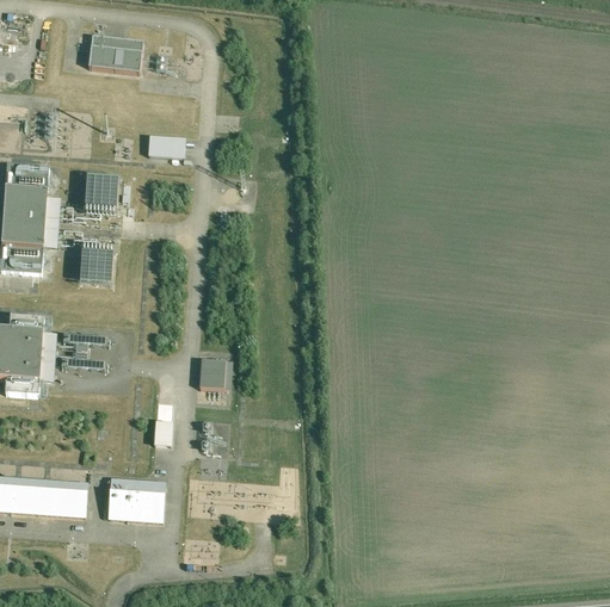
[(142,42),(93,36),(90,68),(139,73),(142,42)]
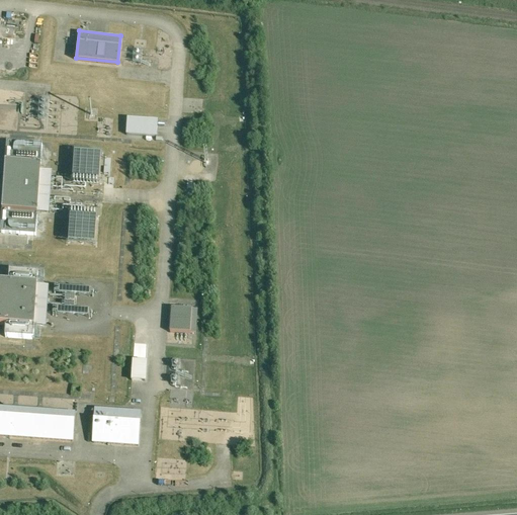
[(157,117),(126,115),(125,134),(156,136),(157,117)]
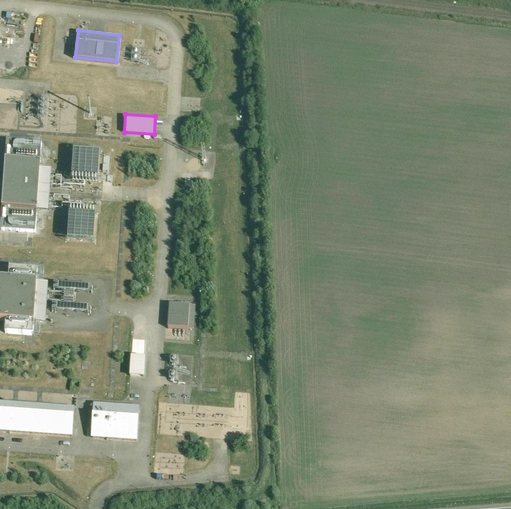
[(74,175),(100,177),(102,149),(76,147),(74,175)]
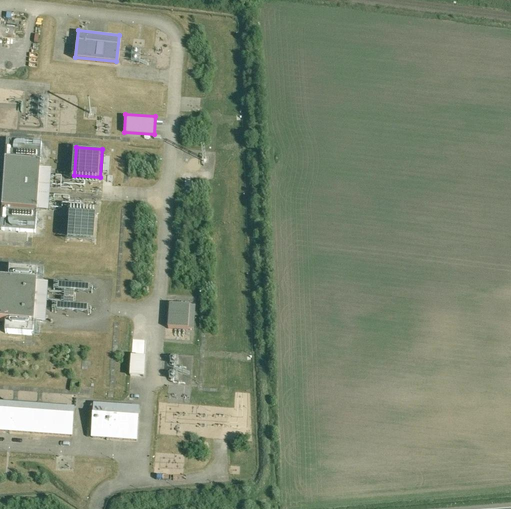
[(40,161),(4,159),(2,209),(35,211),(40,161)]
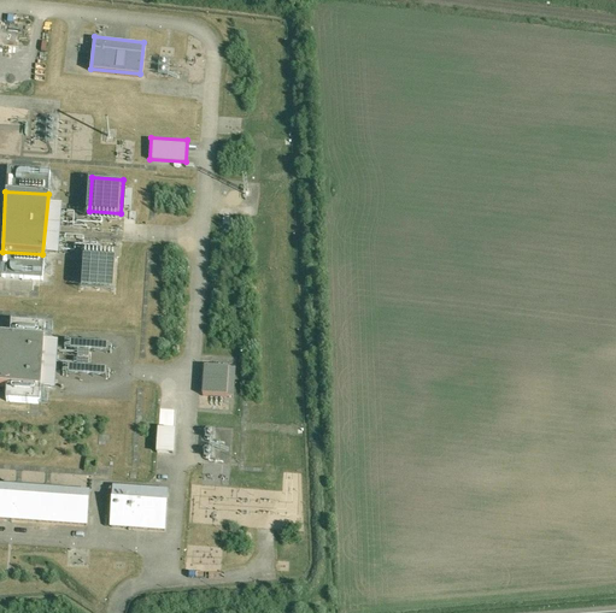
[(86,255),(86,286),(117,286),(117,255),(86,255)]
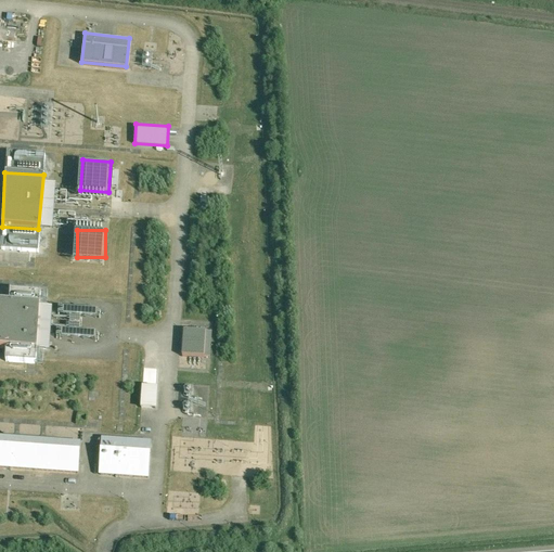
[(40,291),(10,289),(9,300),(0,299),(0,345),(5,346),(4,359),(35,361),(36,348),(40,291)]
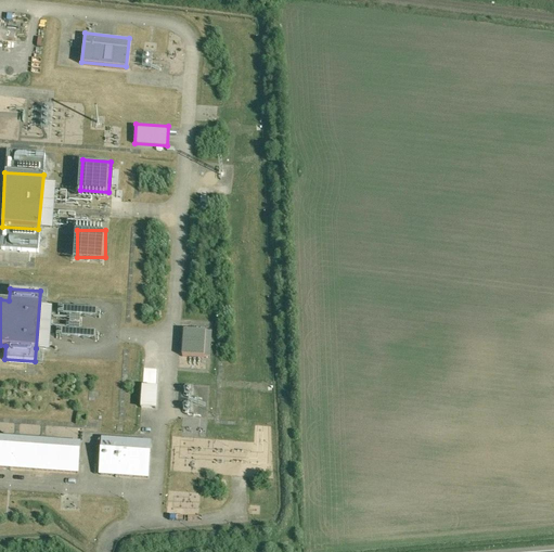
[(210,330),(182,328),(181,354),(209,355),(210,330)]
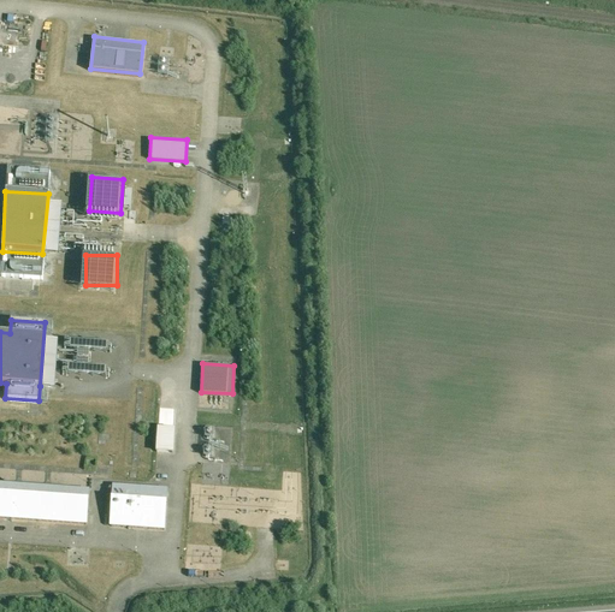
[(172,428),(157,427),(155,449),(171,450),(172,428)]
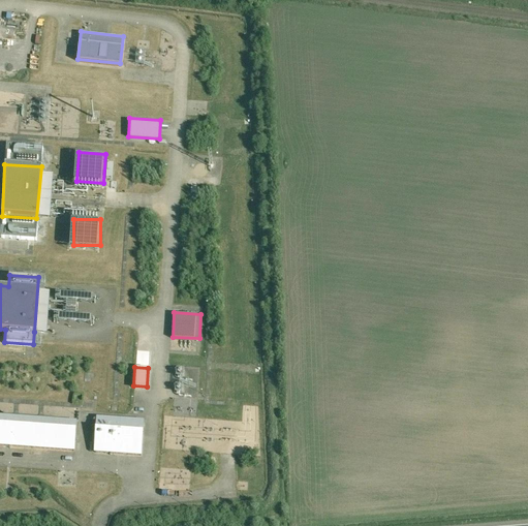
[(75,420),(0,413),(0,442),(73,449),(75,420)]
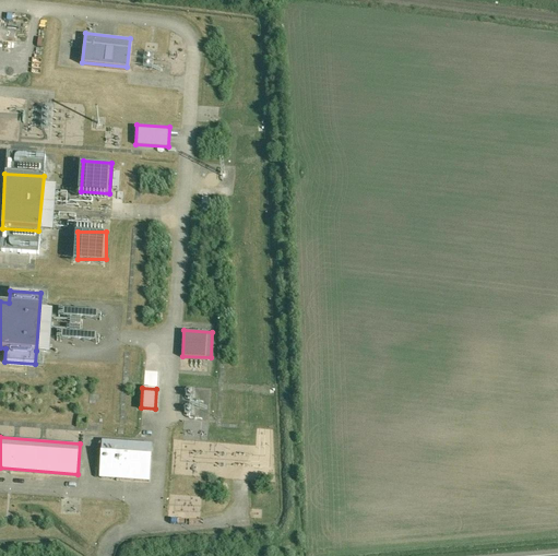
[(151,444),(102,440),(99,475),(149,478),(151,444)]
